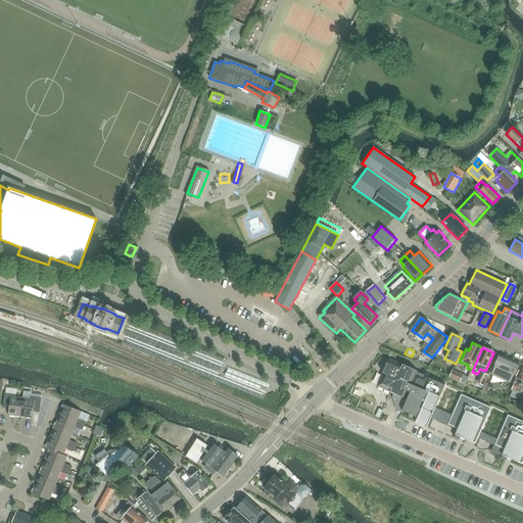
[(494,366),(491,373),(490,375),(491,375),(492,373),(510,381),(510,383),(511,381),(514,375),(519,364),(500,354),(493,366),(494,366)]
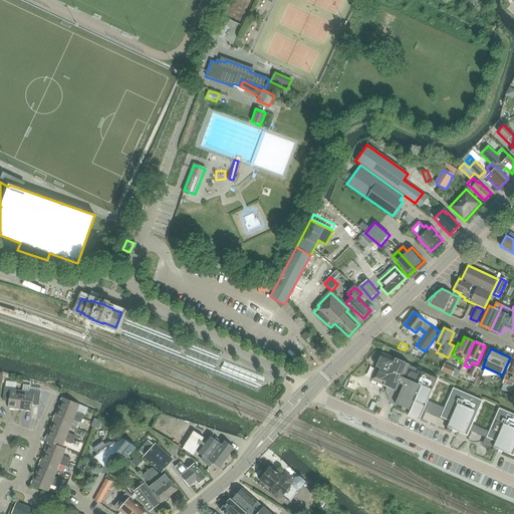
[(372,378),(383,383),(383,386),(390,388),(389,391),(393,402),(396,403),(395,404),(403,408),(401,410),(421,419),(424,411),(426,405),(428,401),(438,378),(409,365),(409,364),(403,361),(396,358),(395,359),(381,353),(377,364),(376,364),(375,366),(377,367),(372,378)]
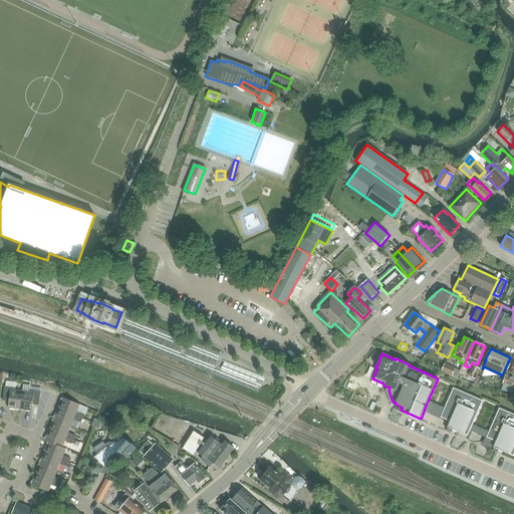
[(513,361),(509,372),(507,371),(506,375),(503,383),(513,387),(513,361)]
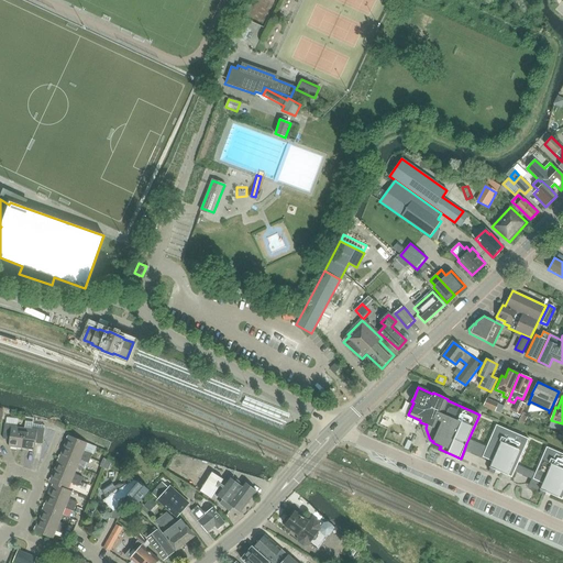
[(499,404),(486,398),(483,407),(496,412),(499,404)]
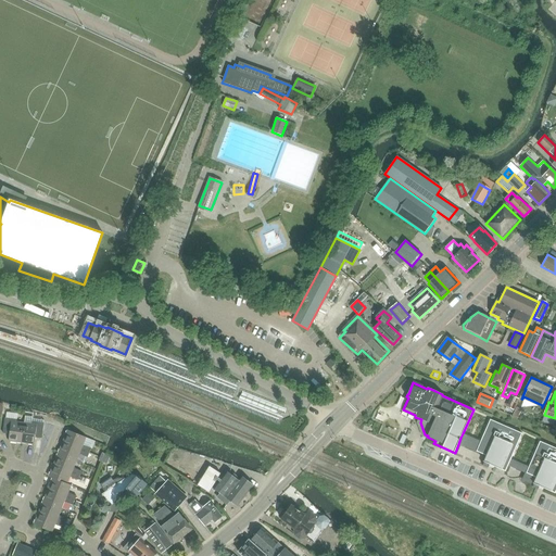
[(512,395),(506,407),(514,411),(519,399),(512,395)]
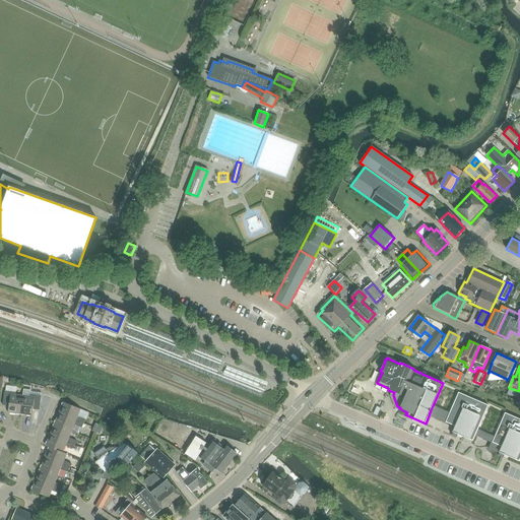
[(8,412),(20,414),(23,396),(16,395),(16,393),(5,391),(3,405),(9,406),(8,412)]
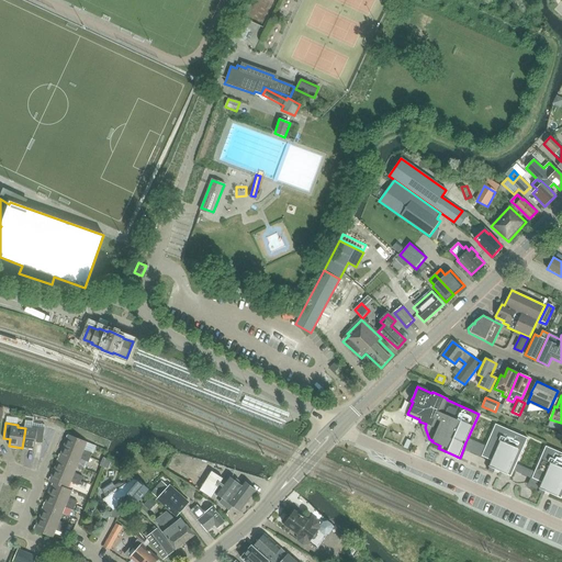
[(499,472),(510,476),(514,471),(516,464),(528,438),(495,425),(486,446),(468,438),(465,442),(463,449),(492,461),(487,471),(494,473),(495,470),(499,472)]
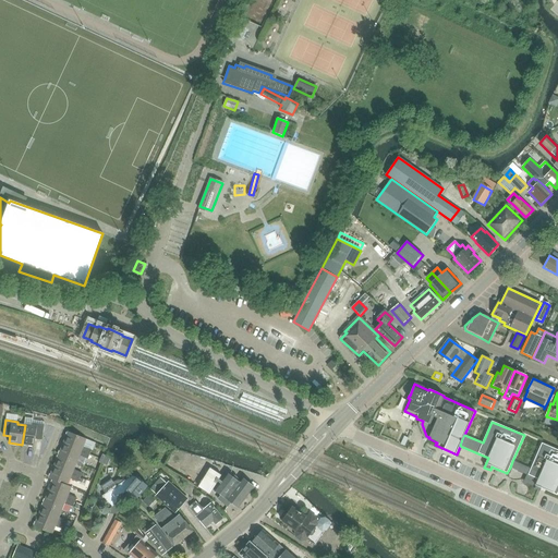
[(32,426),(25,425),(22,445),(35,447),(36,440),(41,441),(45,426),(33,424),(32,426)]
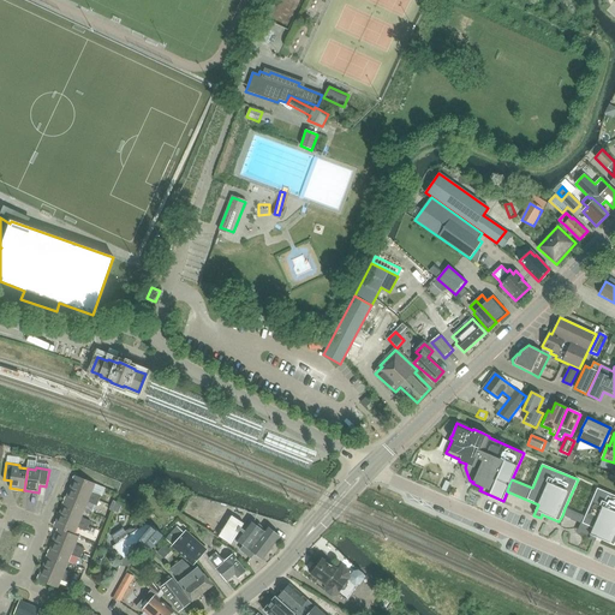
[(76,477),(71,489),(99,501),(101,496),(93,493),(96,484),(76,477)]
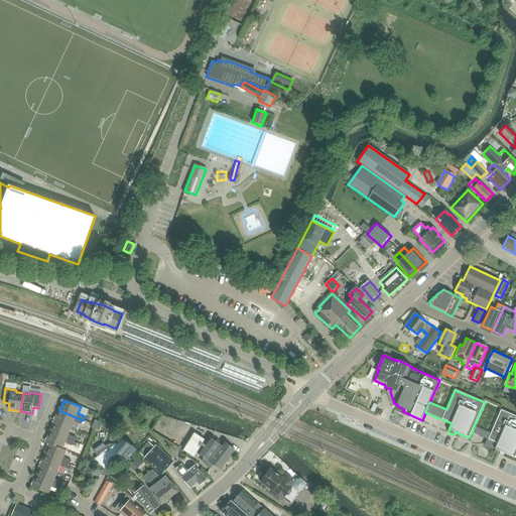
[(59,410),(54,421),(72,428),(74,421),(82,424),(83,420),(59,410)]
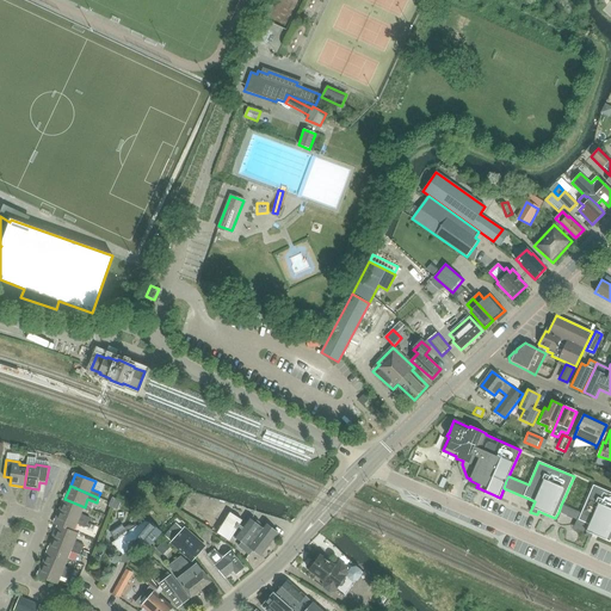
[(610,493),(593,486),(581,513),(561,505),(559,512),(590,525),(585,536),(591,538),(593,535),(610,543),(610,539),(610,493)]
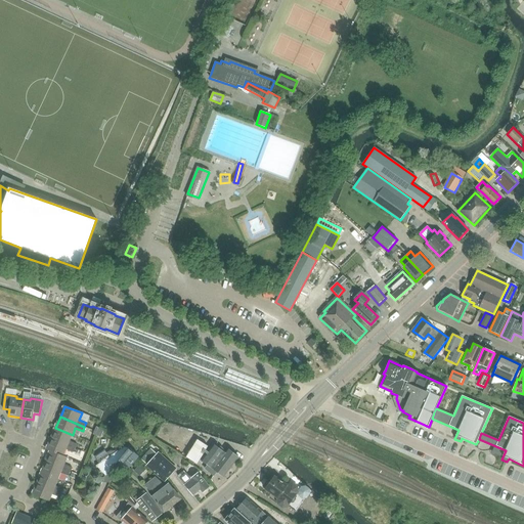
[(55,428),(51,439),(76,448),(77,444),(70,441),(73,435),(55,428)]
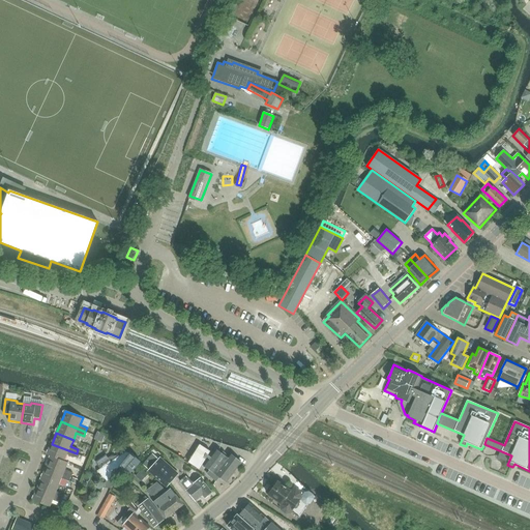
[(47,454),(50,455),(63,462),(66,454),(75,458),(77,453),(52,444),(47,454)]
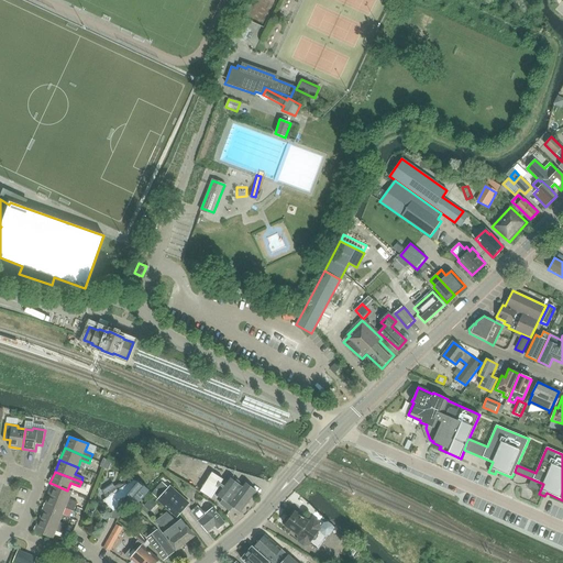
[(212,474),(201,490),(202,493),(211,499),(223,481),(212,474)]
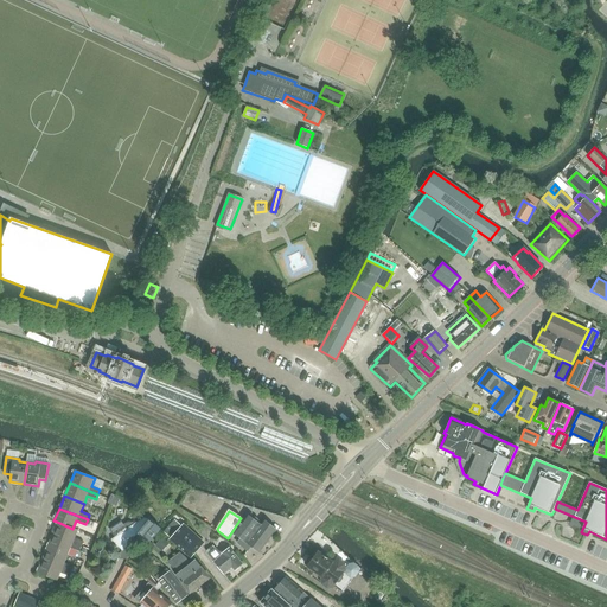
[(232,534),(241,540),(240,542),(236,545),(241,550),(243,548),(248,551),(251,547),(253,548),(260,553),(276,530),(262,521),(260,523),(257,521),(256,518),(254,517),(253,517),(250,516),(249,517),(247,515),(232,534)]
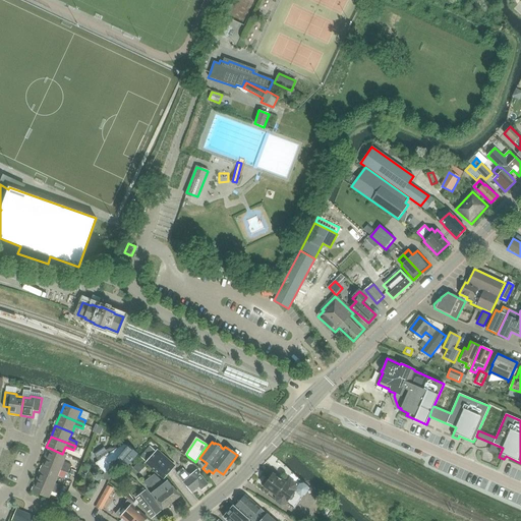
[(119,448),(110,449),(108,450),(106,451),(105,454),(106,456),(98,462),(95,464),(96,464),(105,473),(113,464),(116,465),(119,459),(127,466),(138,454),(129,446),(126,448),(123,445),(119,448)]
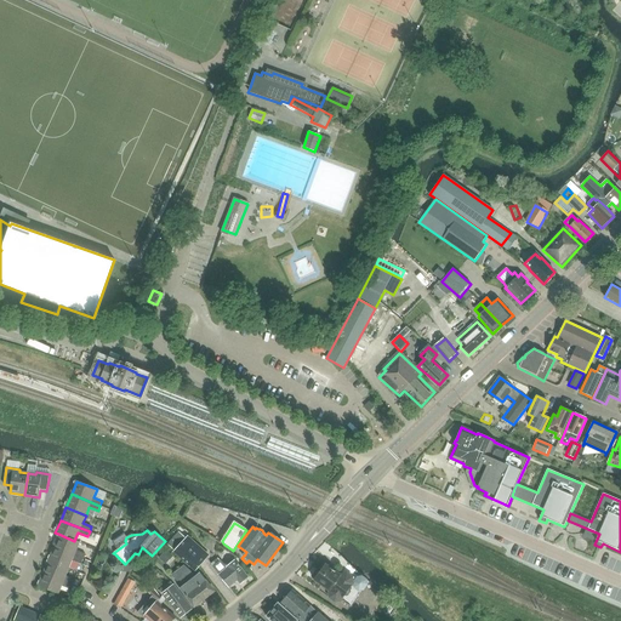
[(58,534),(53,547),(83,559),(85,553),(75,550),(79,542),(74,541),(58,534)]
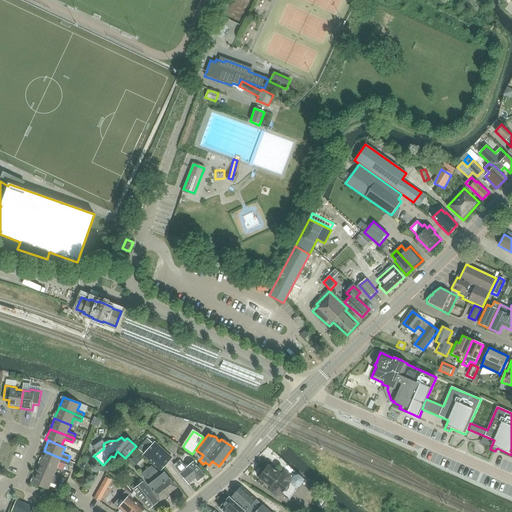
[(143,455),(160,471),(170,459),(170,455),(155,442),(154,442),(153,444),(144,455),(143,455)]
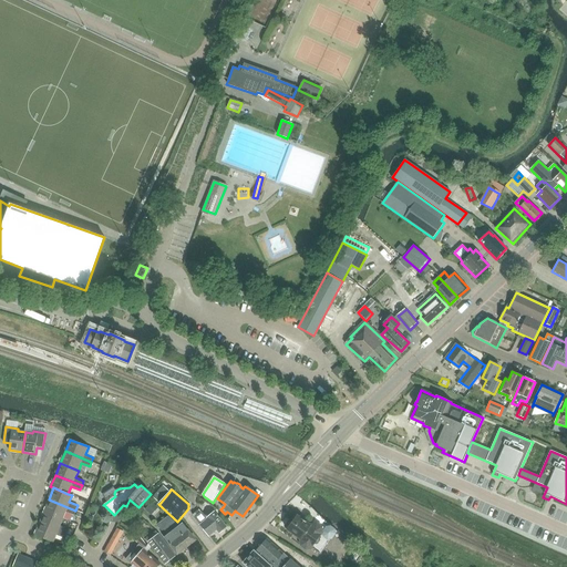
[(49,500),(44,512),(62,518),(65,512),(73,515),(75,511),(49,500)]
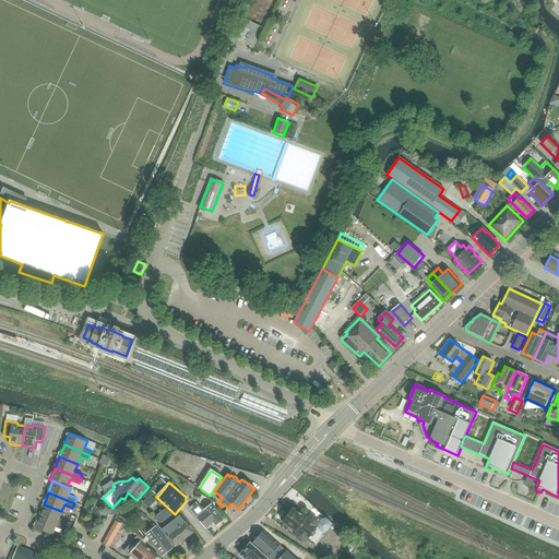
[(155,499),(150,495),(143,502),(147,507),(155,499)]
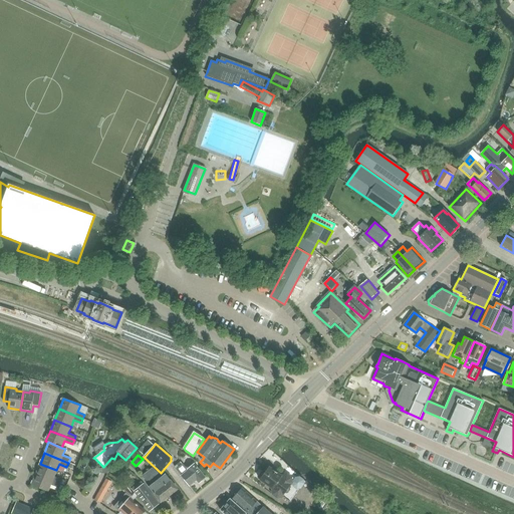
[(200,483),(205,478),(193,465),(189,469),(187,466),(186,467),(182,464),(180,463),(175,468),(180,474),(179,475),(189,486),(197,480),(200,483)]
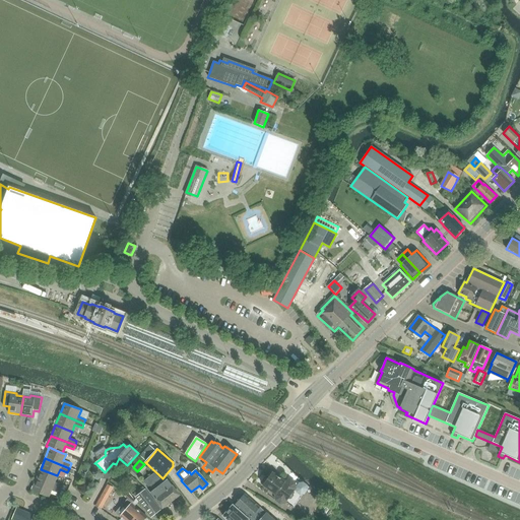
[(57,475),(41,469),(36,479),(60,490),(62,485),(54,482),(57,475)]
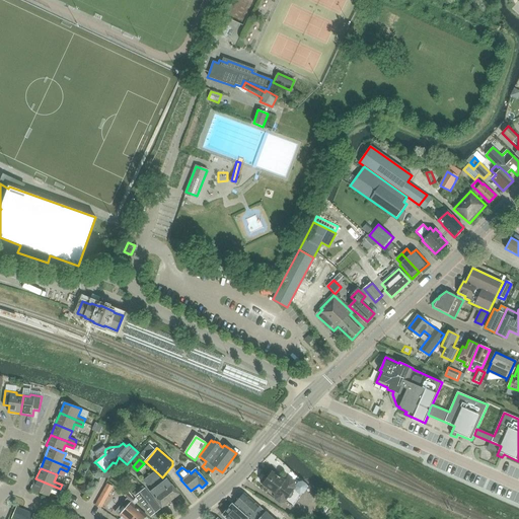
[(280,503),(285,503),(285,502),(294,508),(308,486),(301,479),(296,488),(295,484),(290,480),(285,480),(284,482),(272,472),(263,485),(275,494),(274,495),(275,500),(280,503)]
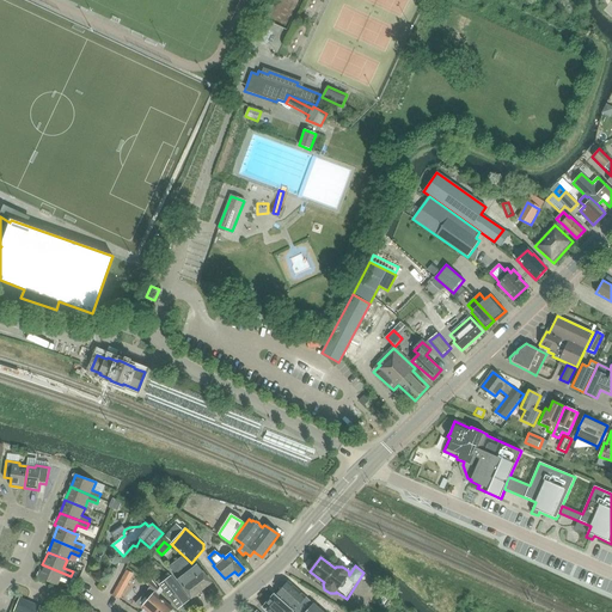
[(193,598),(212,583),(197,565),(193,568),(188,563),(182,558),(170,567),(176,573),(178,571),(182,576),(178,580),(193,598)]
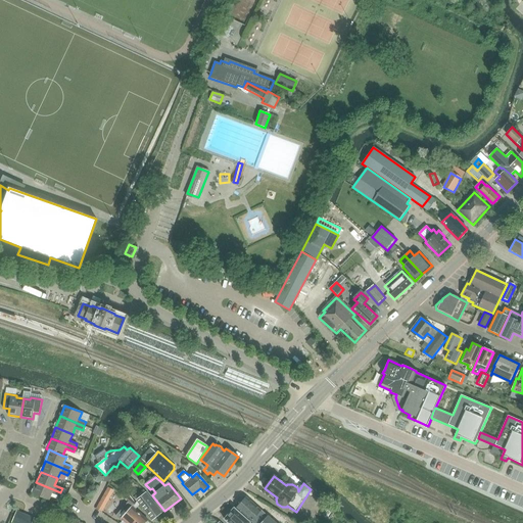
[(60,492),(36,482),(32,493),(48,501),(51,493),(59,496),(60,492)]
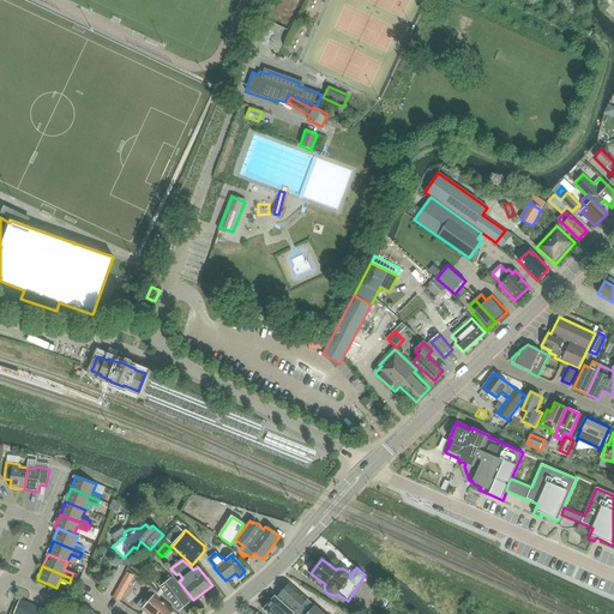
[(127,571),(113,596),(121,601),(134,575),(127,571)]
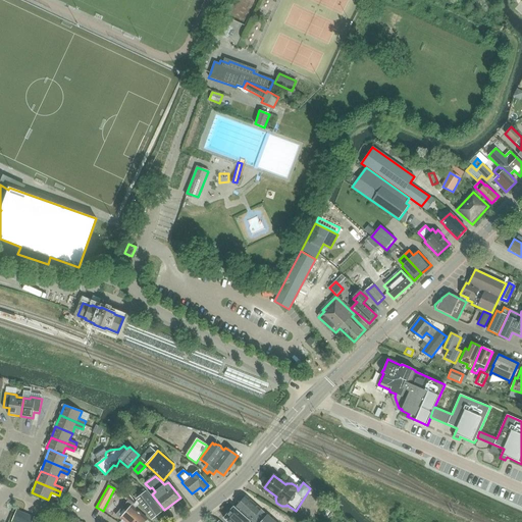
[(161,511),(146,491),(146,492),(143,489),(134,497),(138,501),(140,505),(151,519),(161,511)]
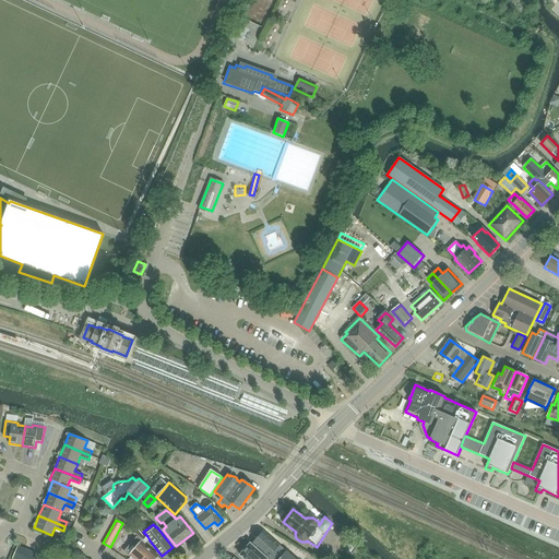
[(134,534),(137,537),(142,542),(143,542),(145,538),(139,530),(134,534)]
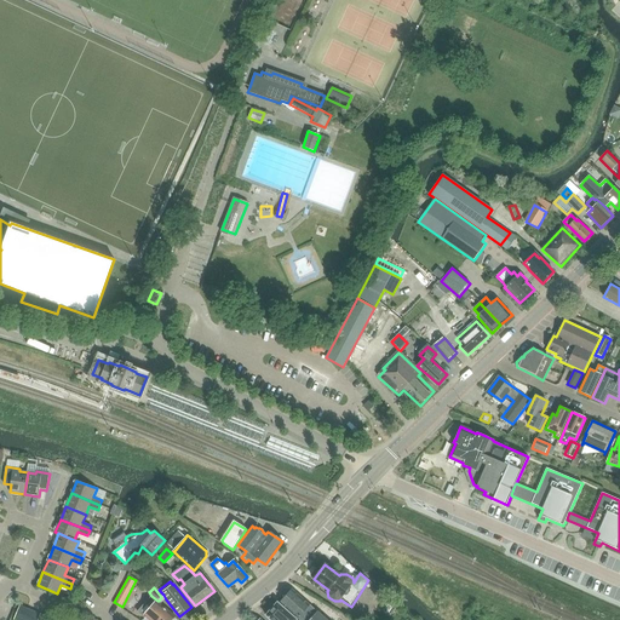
[(299,619),(326,619),(292,590),(291,591),(291,590),(280,602),(298,619),(299,619)]
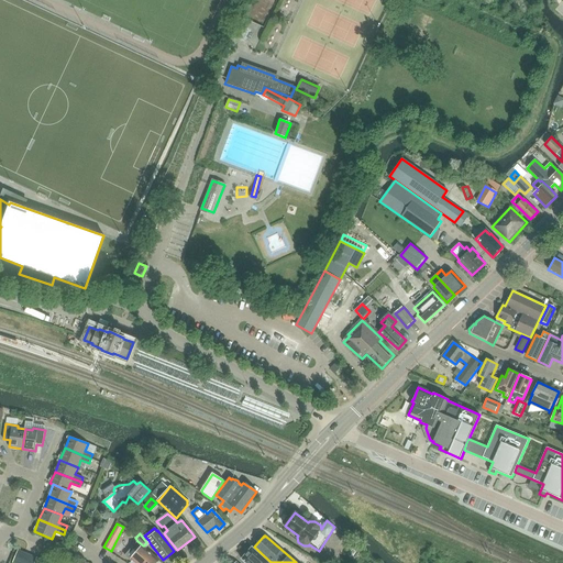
[(138,541),(134,545),(139,550),(131,559),(135,562),(155,562),(159,560),(147,549),(146,548),(144,545),(143,545),(138,541)]
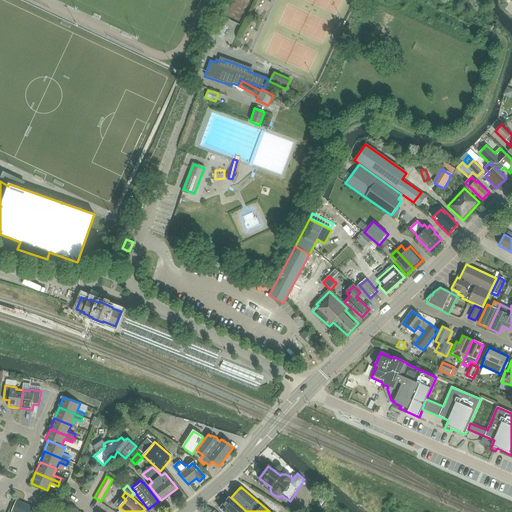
[(219,508),(223,511),(224,511),(247,511),(246,511),(231,497),(230,498),(229,497),(219,508)]
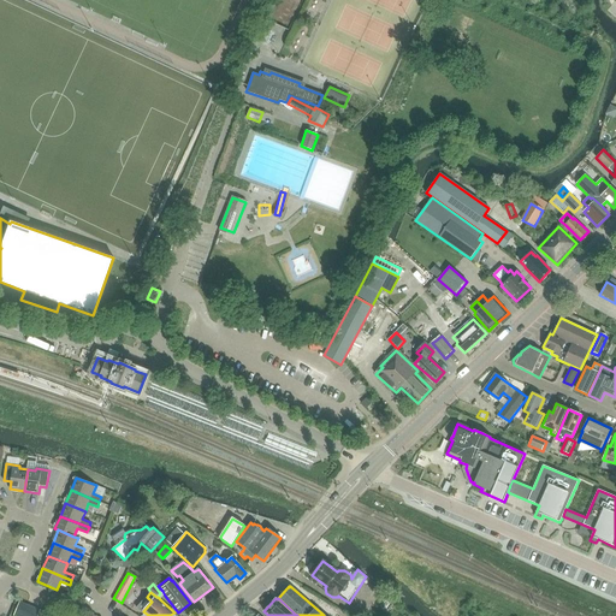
[(36,615),(40,610),(28,605),(19,602),(13,615),(16,615),(36,615)]
